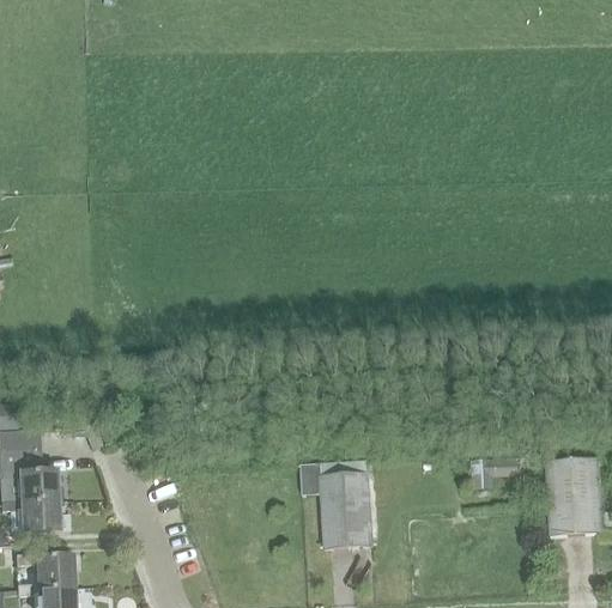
[(0,429),(17,429),(16,403),(0,402),(0,429)]
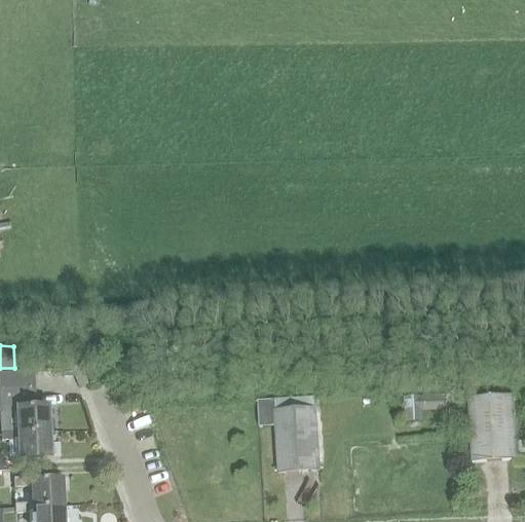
[(39,349),(40,363),(53,362),(52,348),(39,349)]
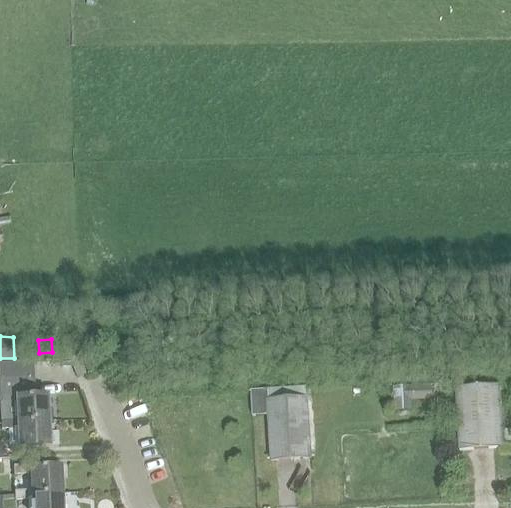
[(49,418),(48,392),(32,393),(31,373),(0,374),(0,389),(1,417),(18,416),(18,420),(49,418)]
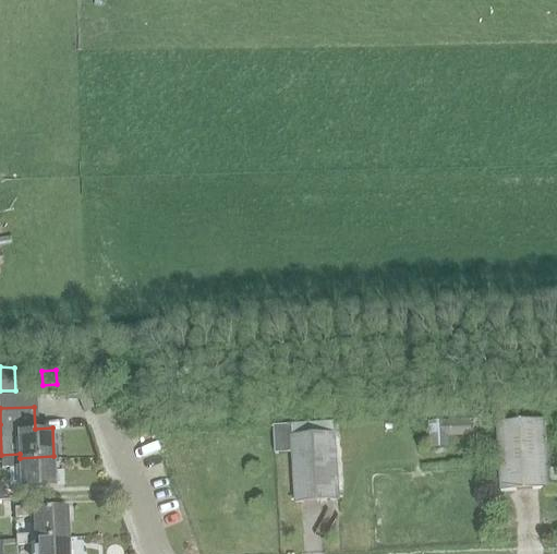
[(447,420),(447,418),(427,419),(428,445),(447,444),(447,433),(472,432),(472,419),(447,420)]
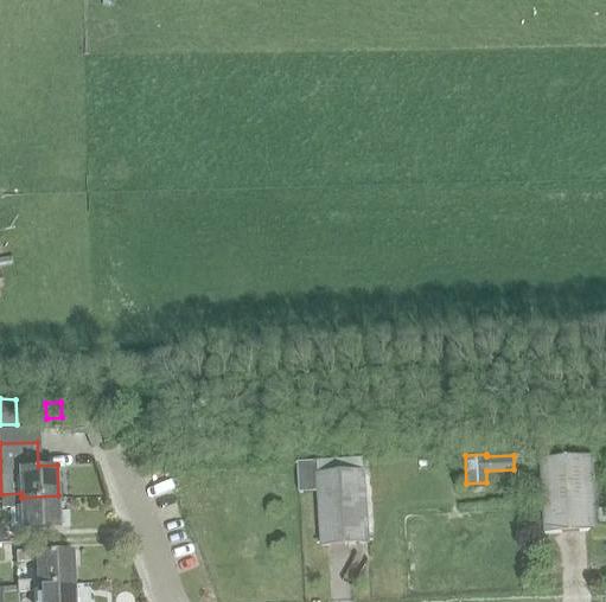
[(546,530),(597,527),(592,454),(542,456),(546,530)]
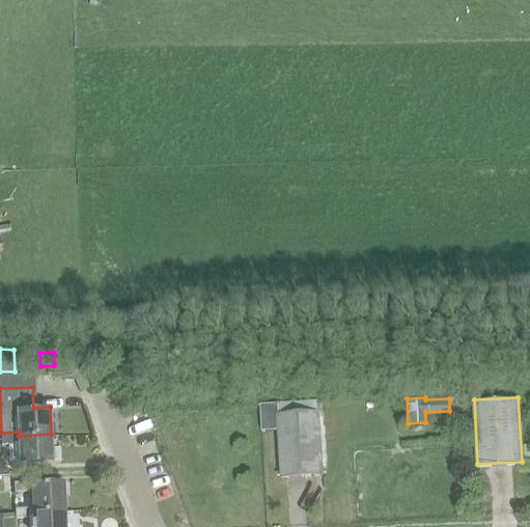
[(319,411),(316,411),(315,398),(260,403),(262,428),(279,427),(282,475),(324,472),(319,411)]
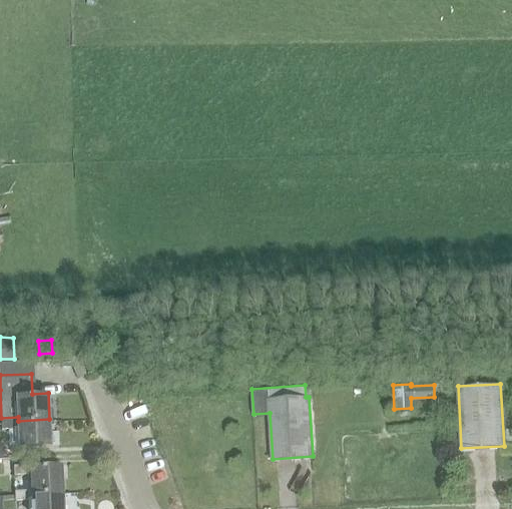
[(50,445),(49,419),(18,421),(18,417),(1,418),(2,427),(18,426),(19,446),(50,445)]
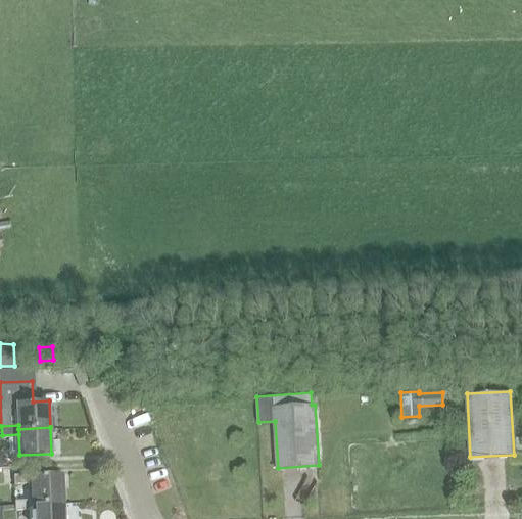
[(33,502),(64,500),(62,473),(32,475),(32,472),(14,473),(14,482),(32,481),(33,498),(33,502)]
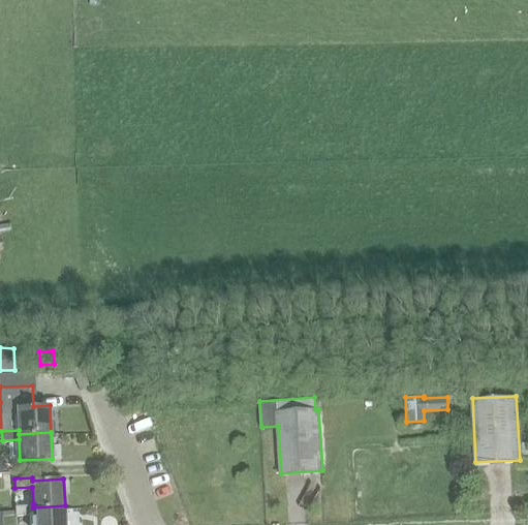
[(65,524),(65,505),(33,507),(33,503),(16,504),(16,514),(33,513),(33,524),(65,524)]
